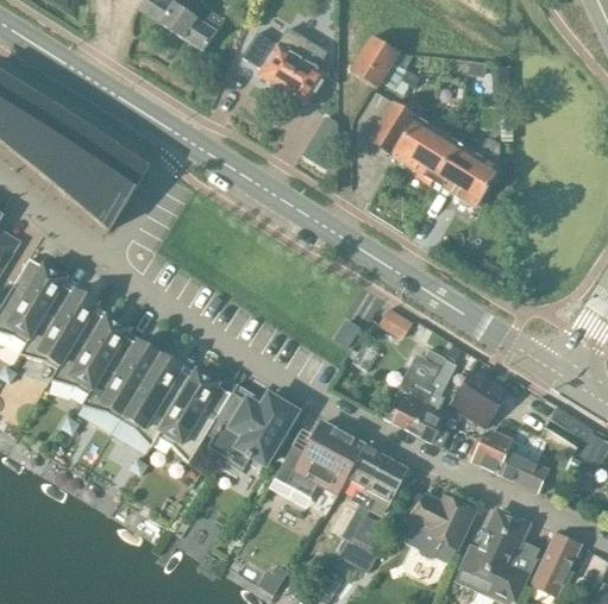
[(223,18),(195,0),(145,0),(140,8),(204,50),(225,19),(223,18)]
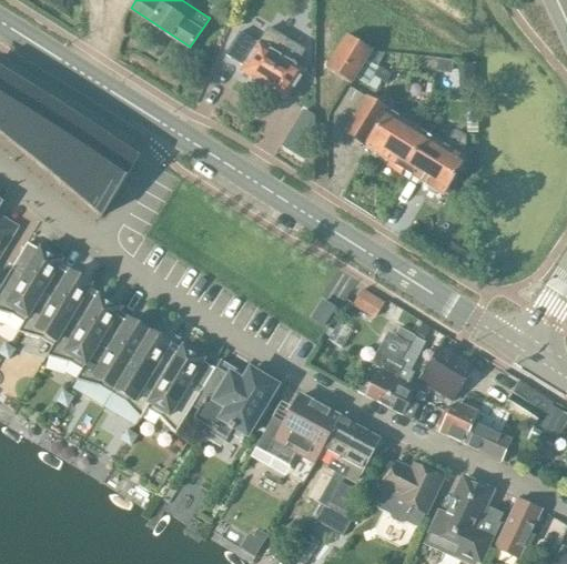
[(280,54),(279,53),(287,39),(269,27),(260,42),(240,30),(226,52),(245,64),(242,69),(252,76),(253,80),(257,82),(260,80),(263,82),(280,54)]
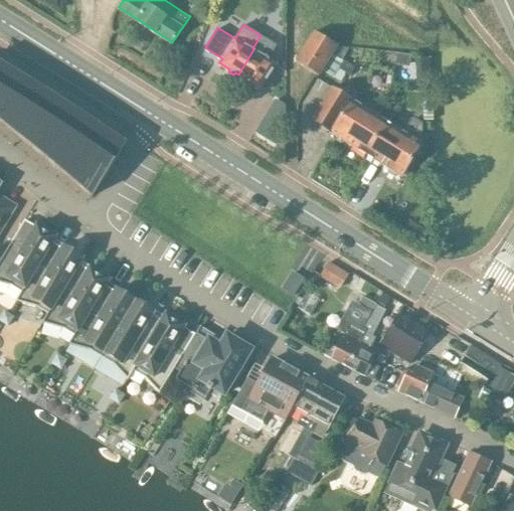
[(332,52),(338,43),(316,30),(297,60),(319,74),(323,68),(332,52)]
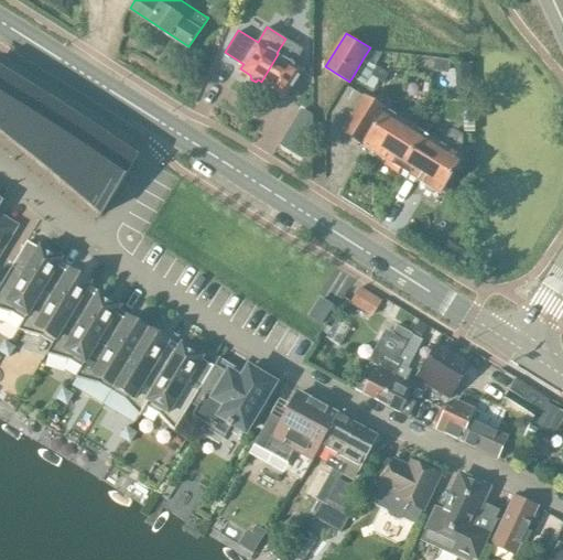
[(285,96),(306,63),(296,57),(302,49),(285,39),(277,53),(278,54),(261,82),(266,85),(266,88),(271,92),(274,89),(285,96)]
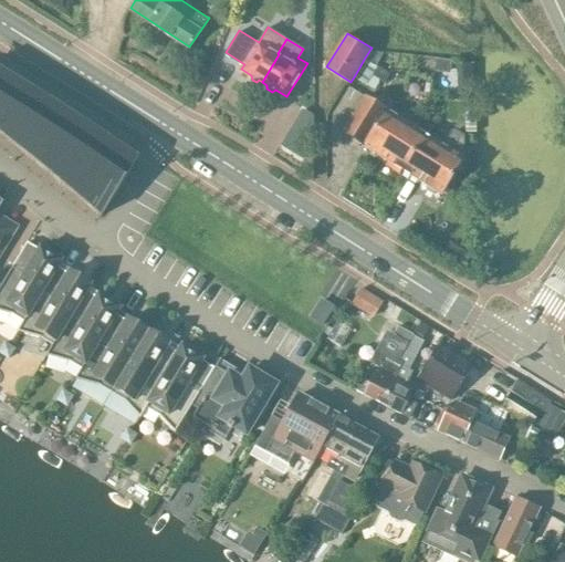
[(0,50),(0,65),(137,155),(145,144),(0,50)]
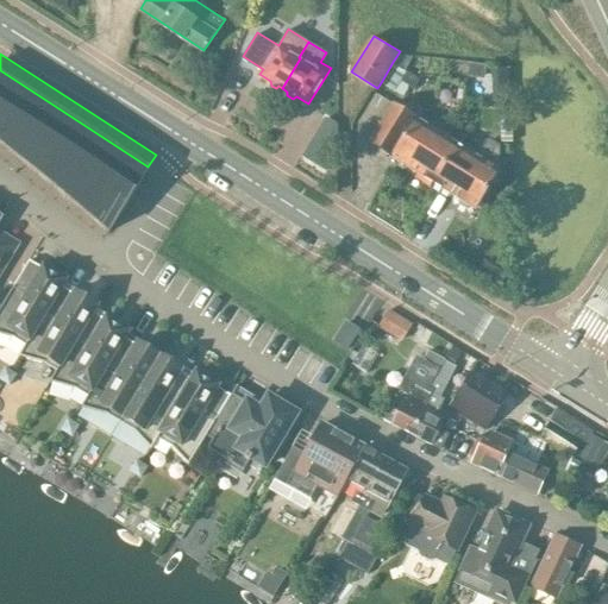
[(486,63),(470,61),(469,73),(481,74),(484,70),(486,63)]
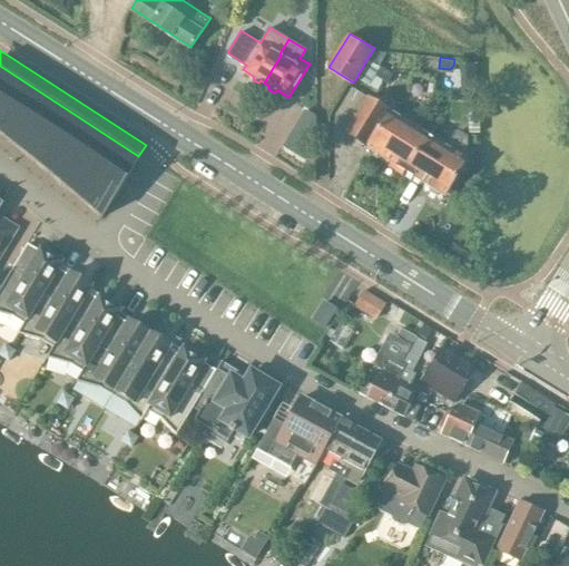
[(368,58),(357,76),(369,83),(376,88),(383,78),(388,80),(392,74),(380,66),(379,65),(368,58)]
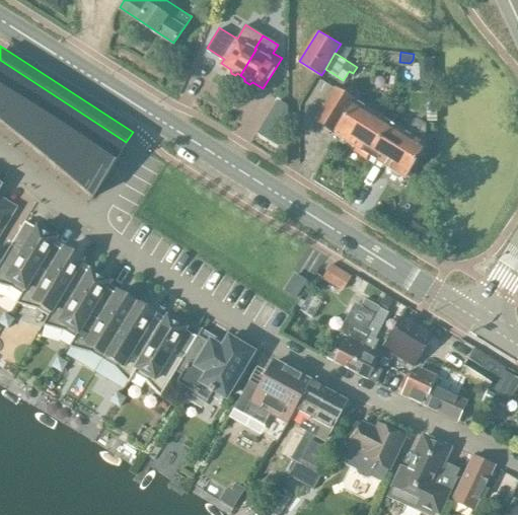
[(126,142),(0,60),(0,120),(91,195),(91,196),(92,197),(126,142)]
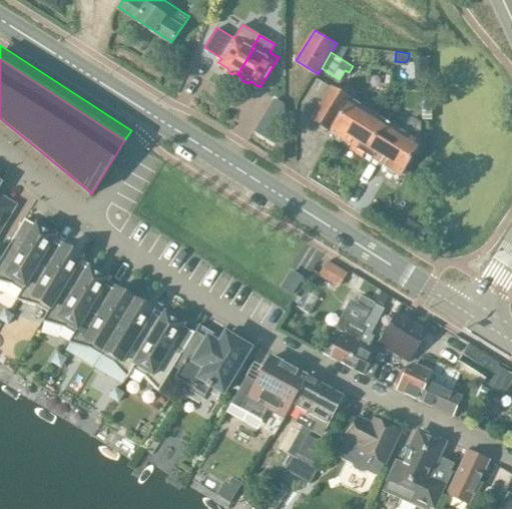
[(387,120),(319,78),(307,97),(319,105),(311,117),(332,131),(333,136),(339,140),(345,138),(367,152),(387,120)]
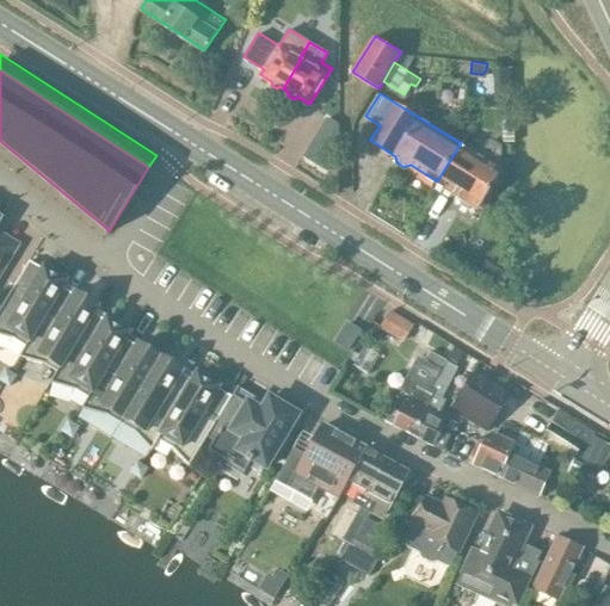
[(338,150),(316,136),(307,150),(328,165),(338,150)]
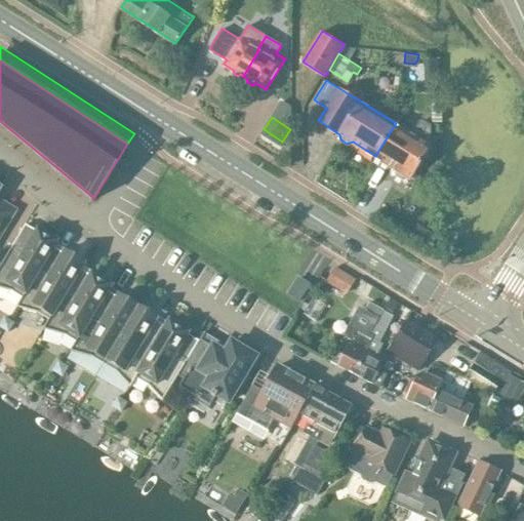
[(421,158),(430,145),(427,143),(429,137),(429,124),(420,119),(411,133),(396,123),(375,156),(396,169),(396,174),(403,178),(408,176),(409,178),(417,164),(418,164),(422,159),(421,158)]
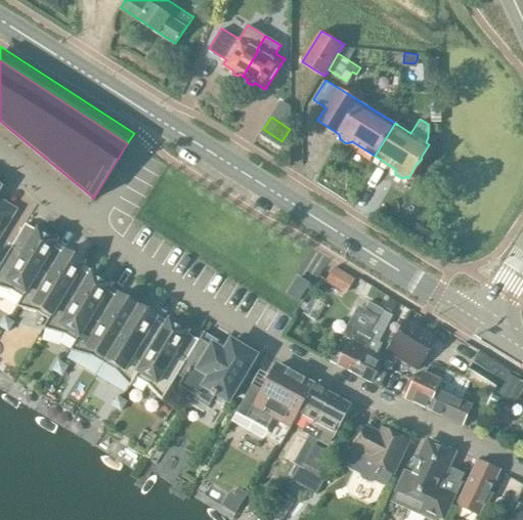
[(0,231),(15,207),(0,198),(0,231)]
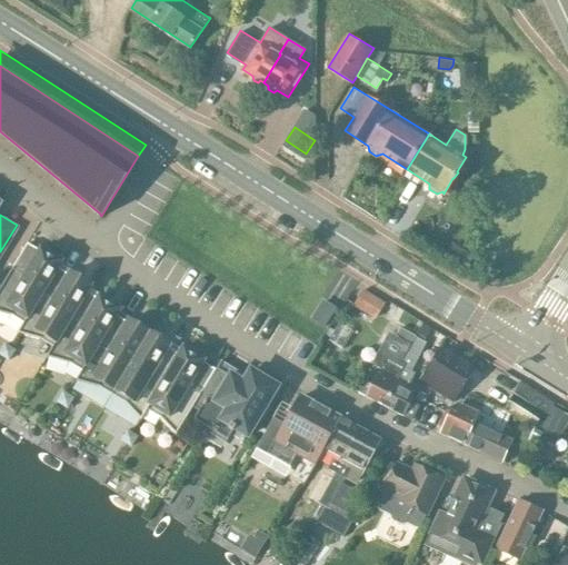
[(27,315),(59,266),(63,259),(41,246),(40,248),(28,241),(0,287),(0,309),(11,313),(15,308),(27,315)]
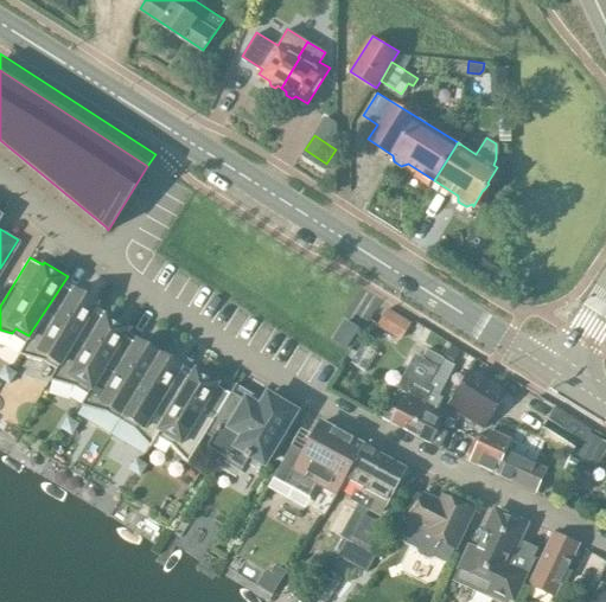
[(59,362),(94,308),(99,301),(76,287),(74,289),(63,283),(29,335),(19,352),(20,353),(20,352),(43,359),(46,353),(59,362)]
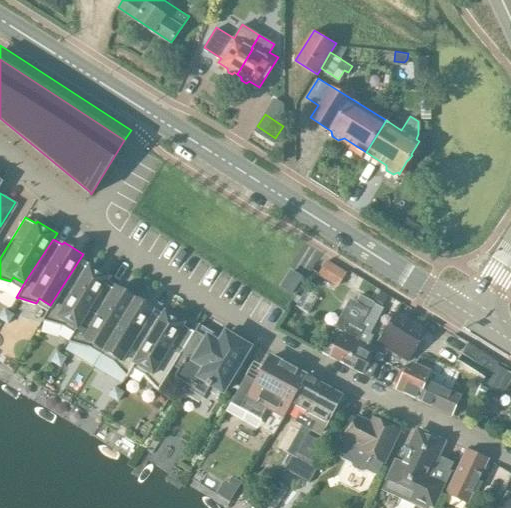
[(338,283),(347,270),(328,258),(320,271),(338,283)]
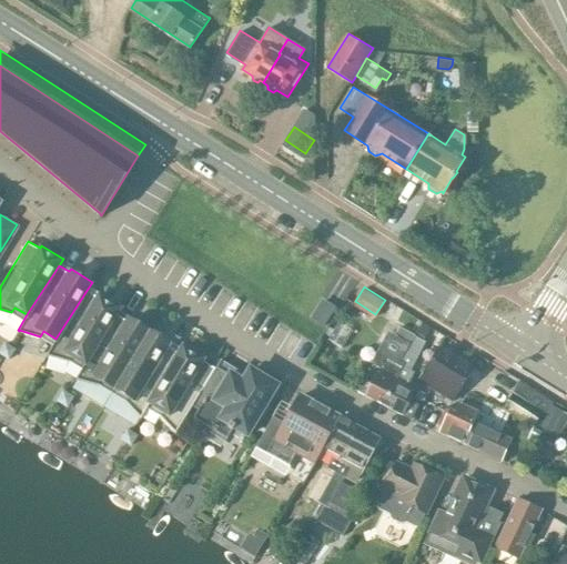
[(85,362),(118,313),(121,306),(100,293),(99,295),(88,289),(56,339),(47,354),(48,354),(49,354),(70,360),(73,355),(85,362)]
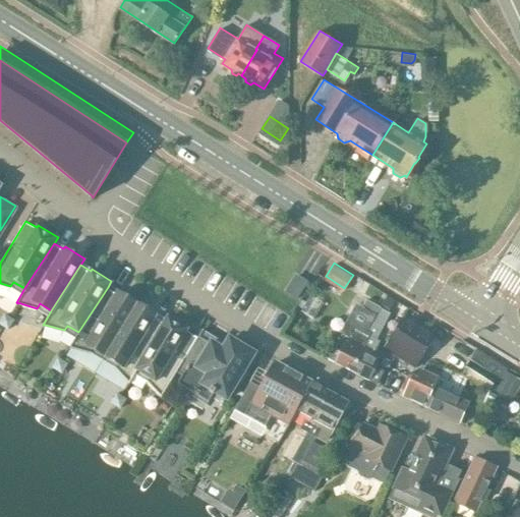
[(297,295),(307,279),(297,273),(287,289),(297,295)]
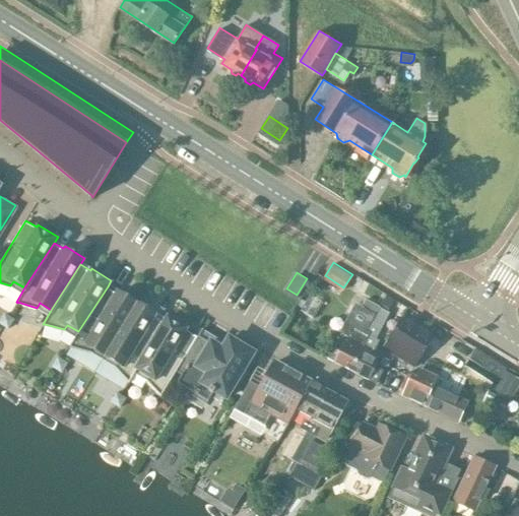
[(106,353),(137,302),(118,289),(117,292),(108,286),(78,331),(69,345),(71,346),(71,345),(90,351),(93,346),(106,353)]
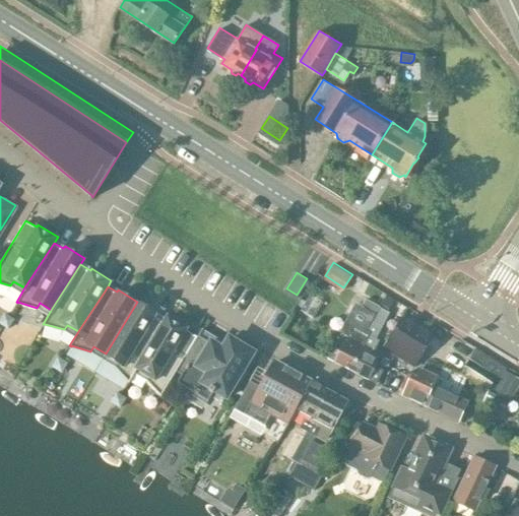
[(366,297),(359,310),(373,318),(379,307),(380,305),(366,297)]
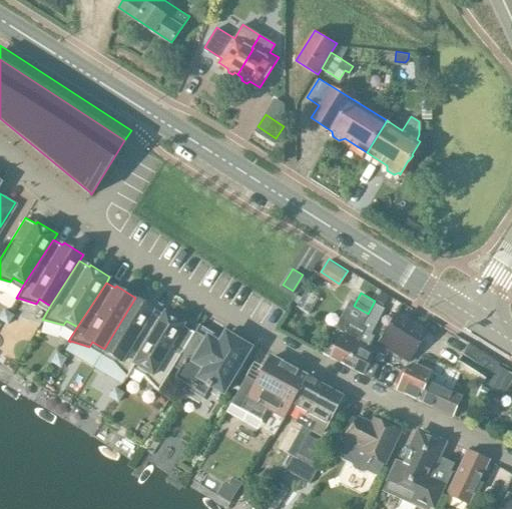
[(136,363),(162,317),(152,311),(154,309),(135,298),(104,349),(116,356),(113,361),(127,376),(126,376),(128,377),(136,363)]
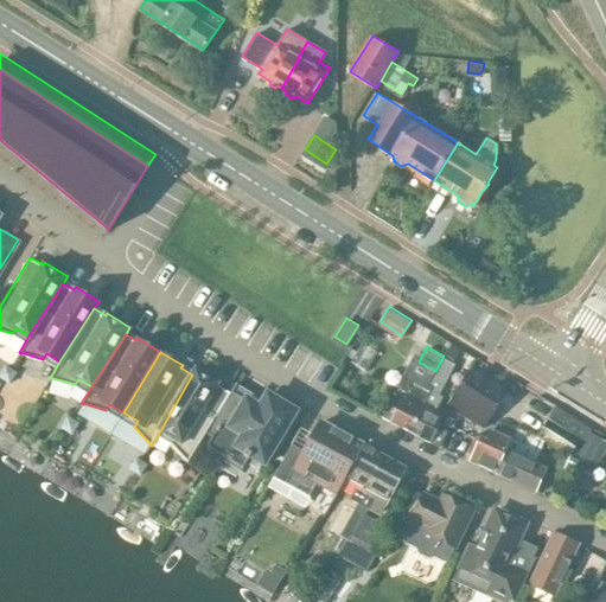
[(437,405),(442,396),(438,394),(453,364),(442,358),(435,371),(429,383),(428,384),(432,386),(425,399),(426,401),(410,431),(438,446),(445,433),(437,429),(446,410),(437,405)]
